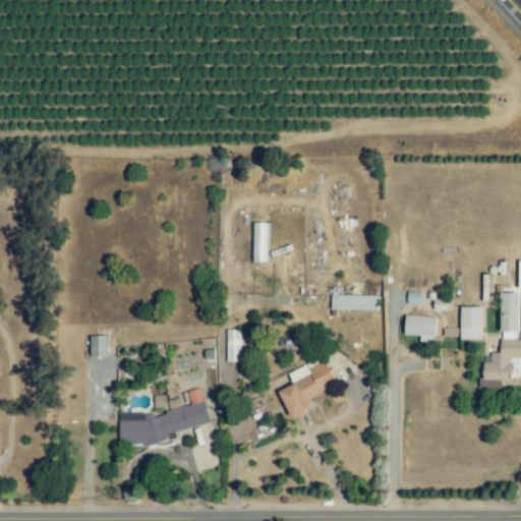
[(266,262),(267,223),(251,223),(250,262),(266,262)]
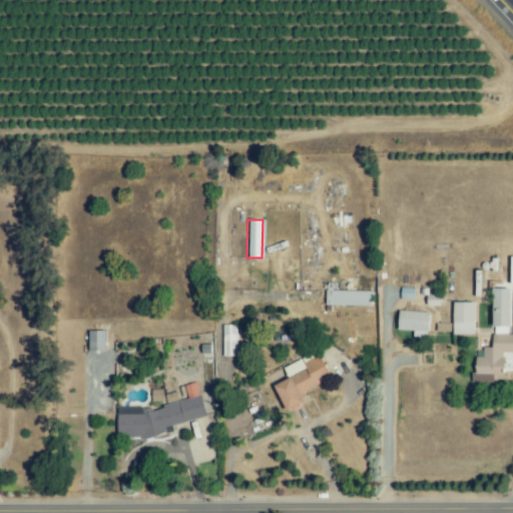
[(414,300),(415,289),(401,288),(400,299),(414,300)]
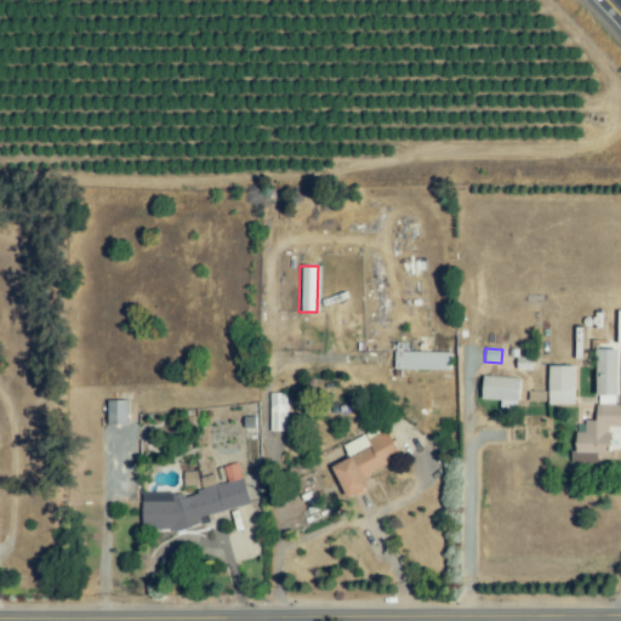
[(617,349),(597,349),(597,404),(617,404),(617,349)]
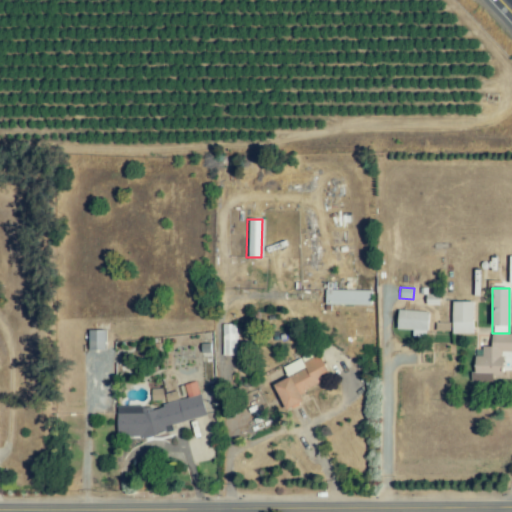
[(371,291),(325,289),(325,304),(371,305),(371,291)]
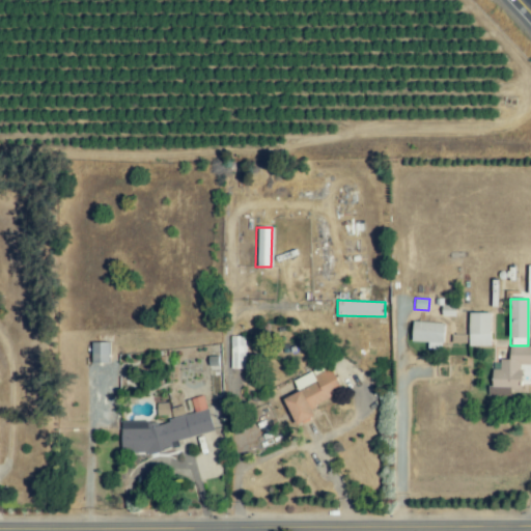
[(469,345),(491,345),(491,313),(469,313),(469,345)]
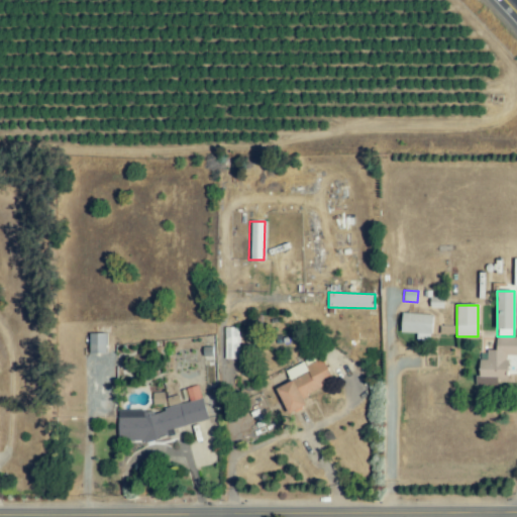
[(401,332),(417,333),(416,339),(431,340),(432,314),(402,313),(401,332)]
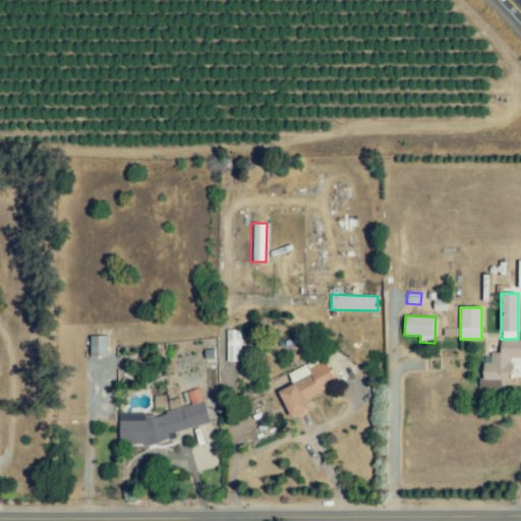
[(226,361),(240,361),(239,330),(226,330),(226,361)]
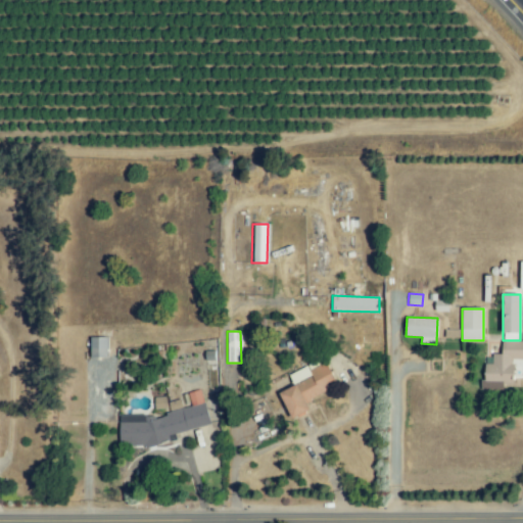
[(107,337),(91,337),(91,358),(107,358),(107,337)]
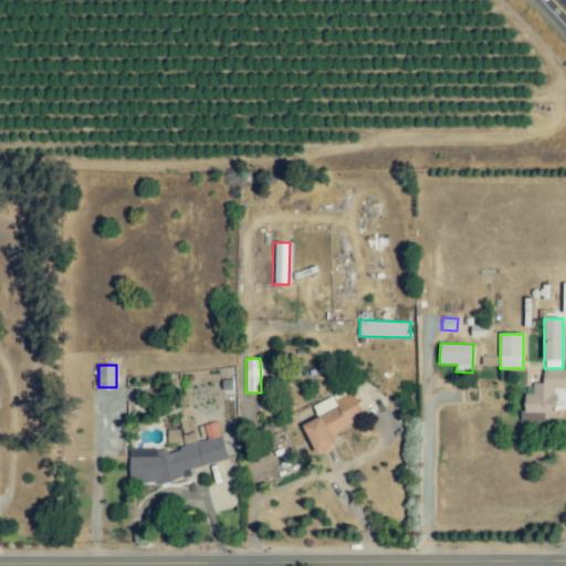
[(555,416),(555,389),(565,389),(565,368),(543,368),(543,383),(533,383),(533,394),(523,394),(523,422),(544,422),(544,415),(555,416)]
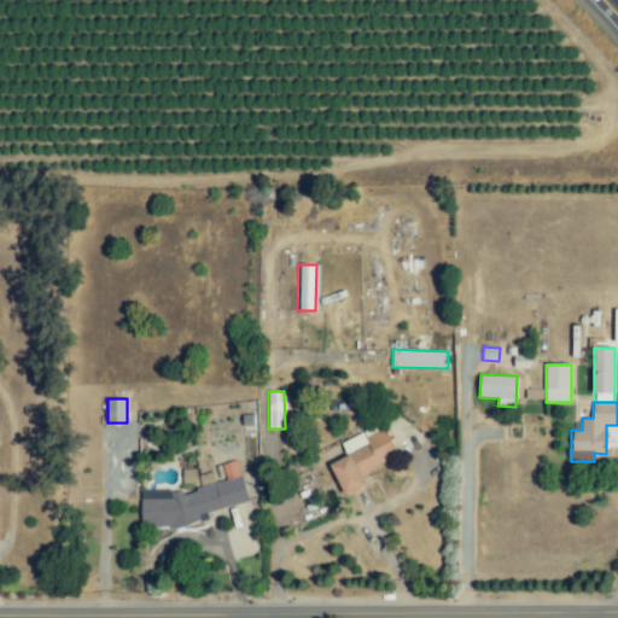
[(345,495),(366,485),(361,474),(400,456),(385,427),(363,437),(367,445),(330,462),(345,495)]
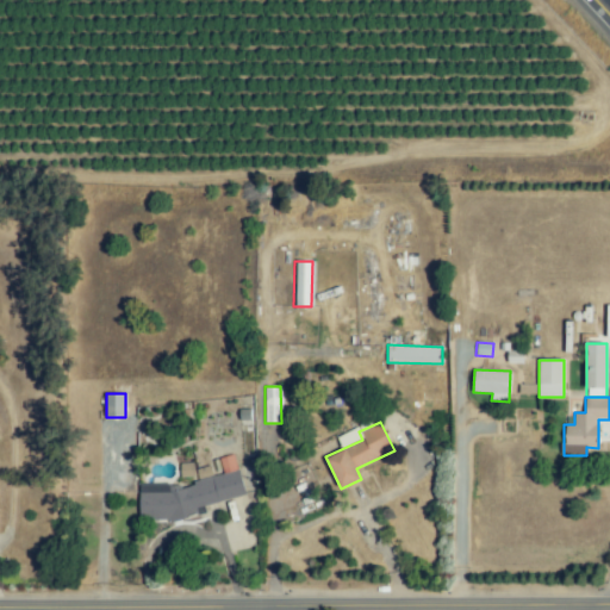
[(144,526),(206,511),(205,505),(244,496),(235,454),(219,458),(223,475),(181,485),(180,479),(136,490),(144,526)]
